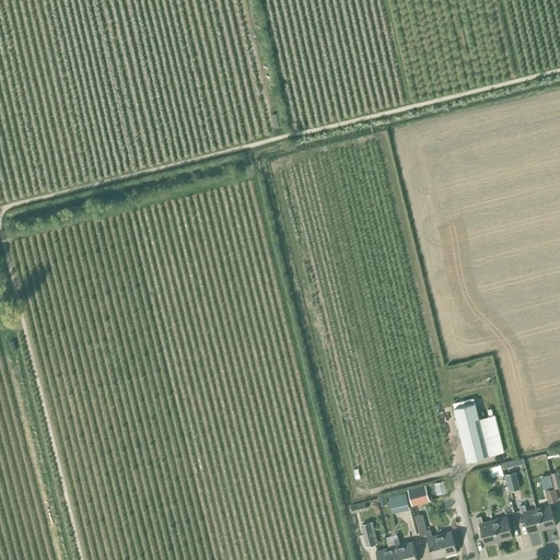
[(489,456),(474,397),(459,401),(462,407),(453,408),(466,462),(489,456)]
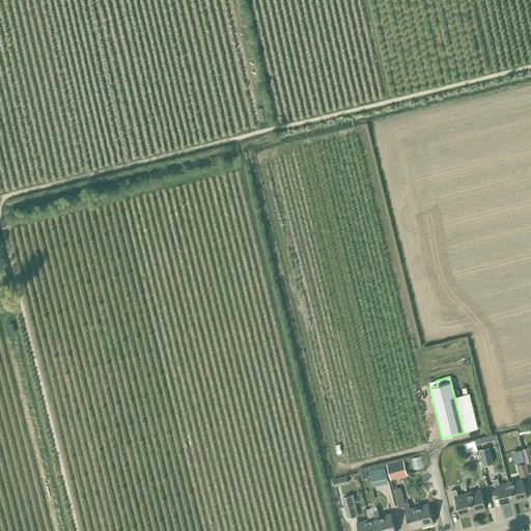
[(487,443),(497,440),(496,435),(485,438),(487,443)]
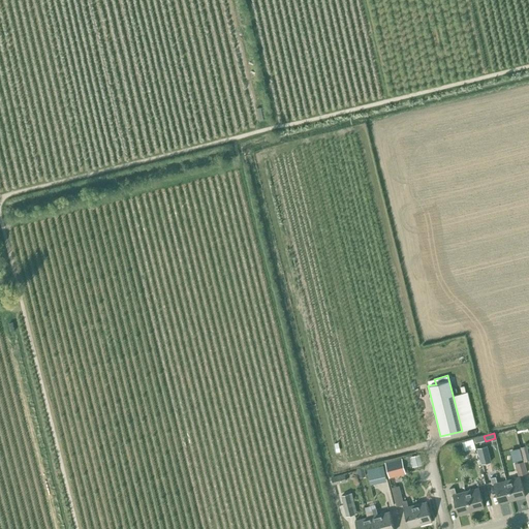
[(472,439),(456,443),(458,455),(466,453),(466,454),(475,452),(472,439)]
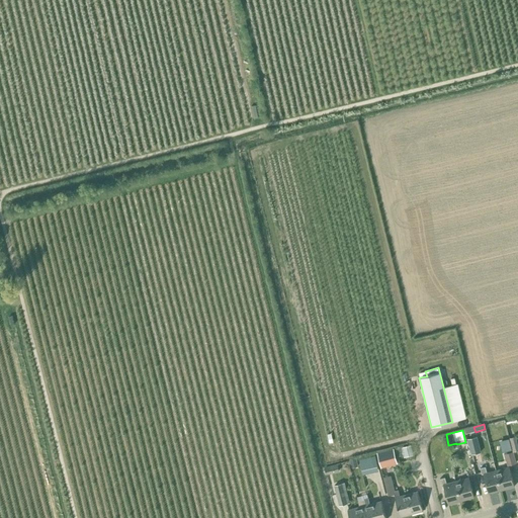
[(477,436),(467,438),(470,454),(480,452),(477,436)]
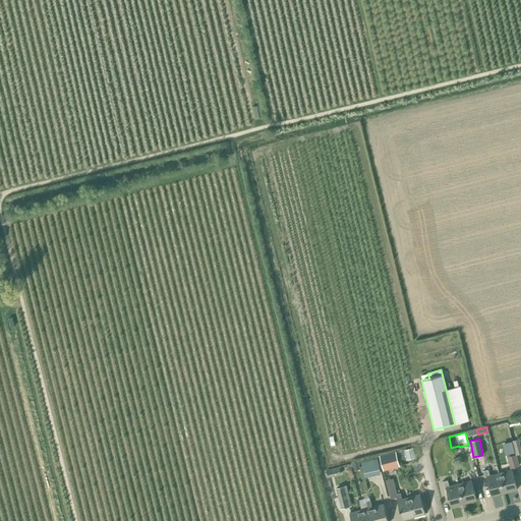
[(519,466),(513,440),(502,442),(505,457),(508,457),(510,468),(519,466)]
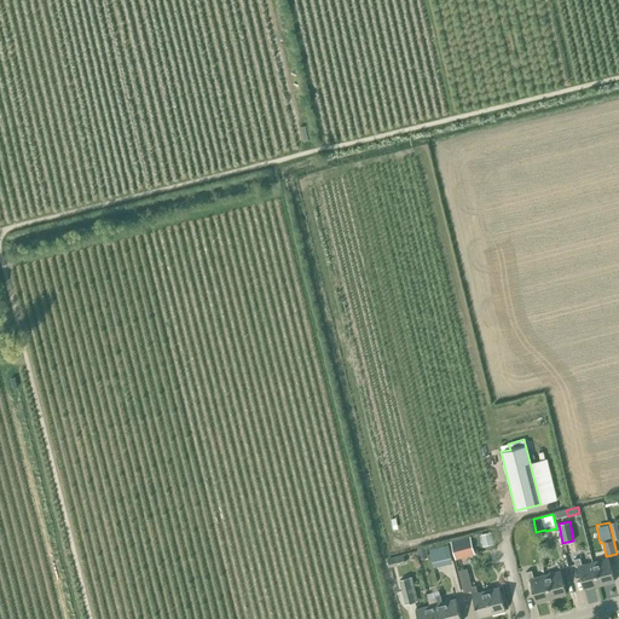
[(491,532),(480,534),(482,547),(493,544),(491,532)]
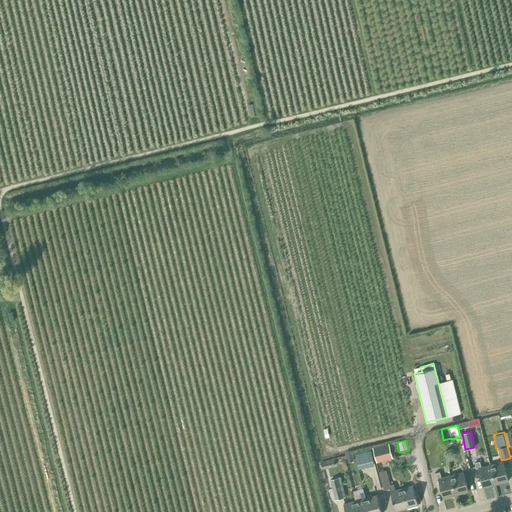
[(393,458),(389,442),(372,447),(376,462),(393,458)]
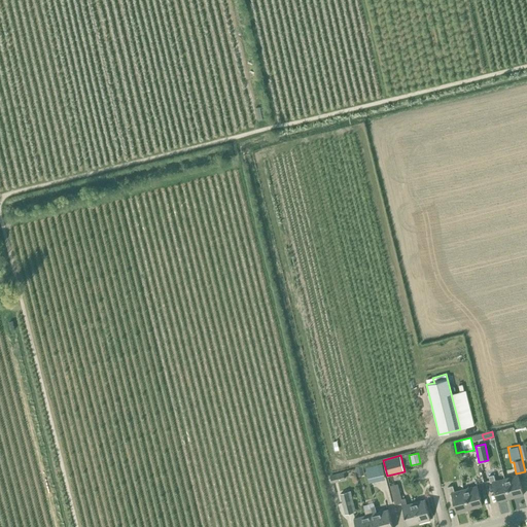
[(367,475),(383,470),(382,463),(365,467),(367,475)]
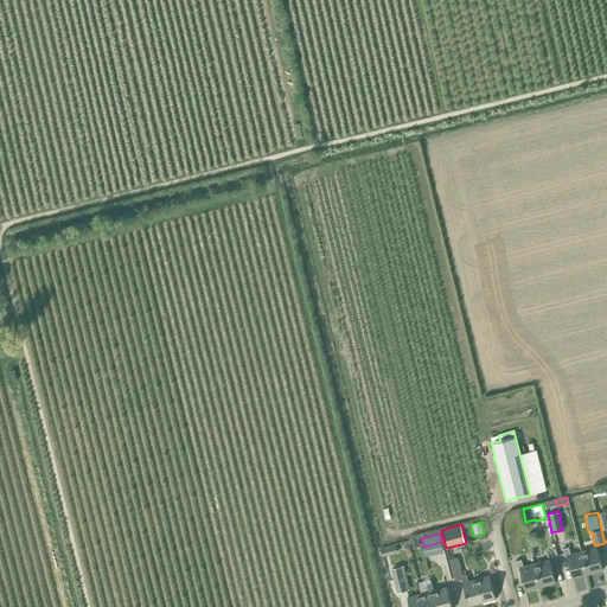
[(417,537),(409,538),(411,549),(420,547),(417,537)]
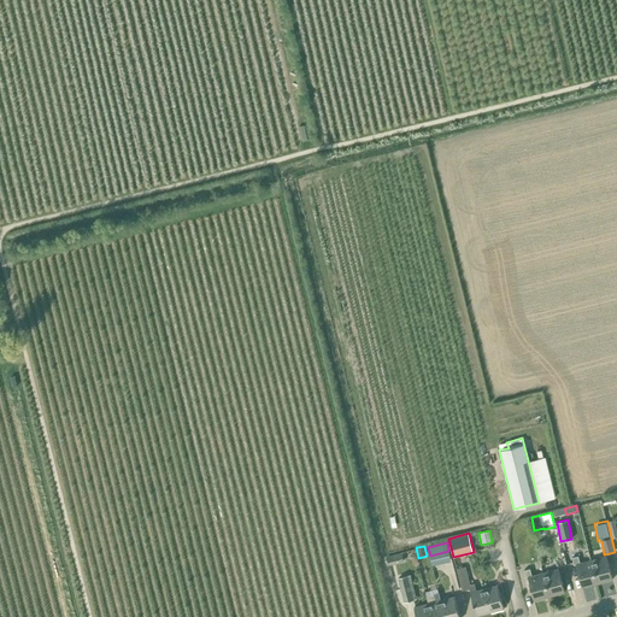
[(597,583),(591,560),(580,563),(577,556),(571,558),(574,565),(576,564),(582,587),(597,583)]
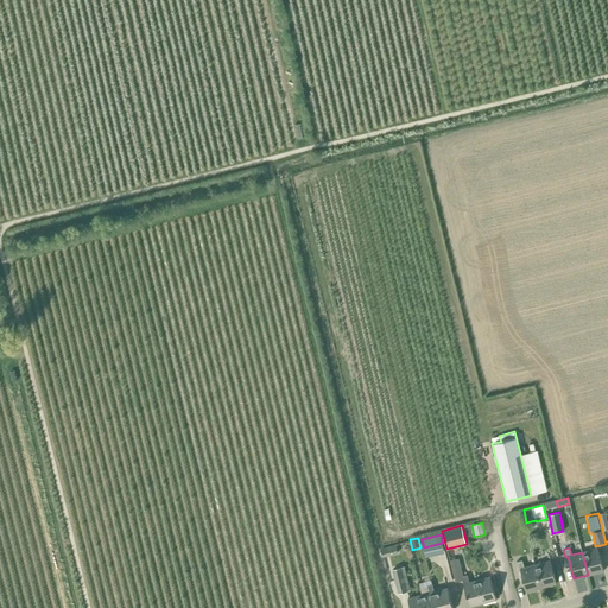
[(588,575),(603,571),(597,549),(582,552),(588,575)]
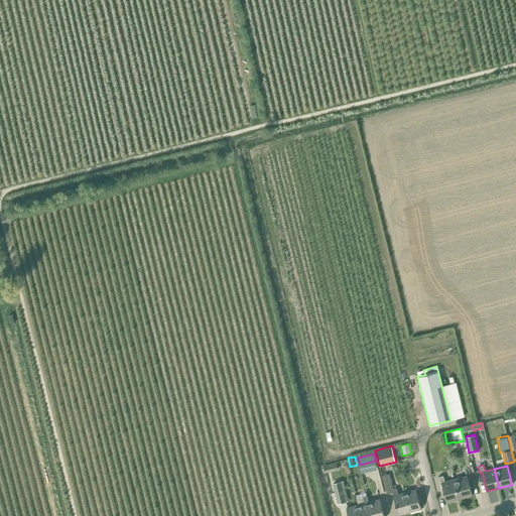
[(404,492),(398,494),(397,488),(393,489),(389,474),(382,475),(386,493),(393,492),(394,495),(393,495),(398,514),(410,511),(404,492)]
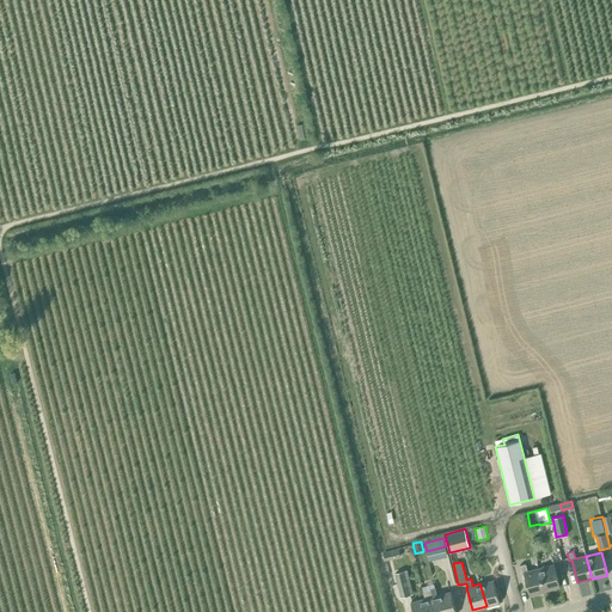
[(545,592),(539,568),(527,571),(526,564),(519,565),(521,573),(524,573),(530,595),(545,592)]
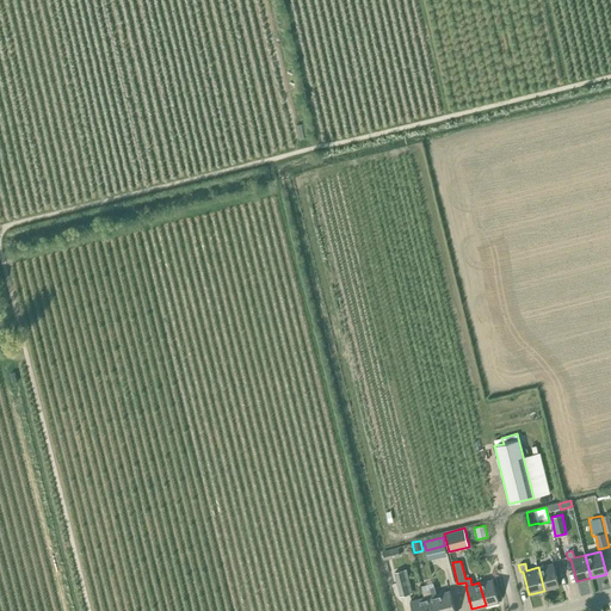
[(544,591),(559,586),(553,563),(538,567),(544,591)]
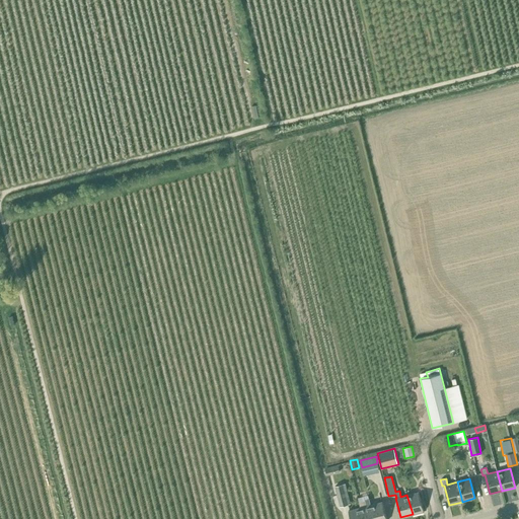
[(351,504),(345,483),(335,486),(340,507),(351,504)]
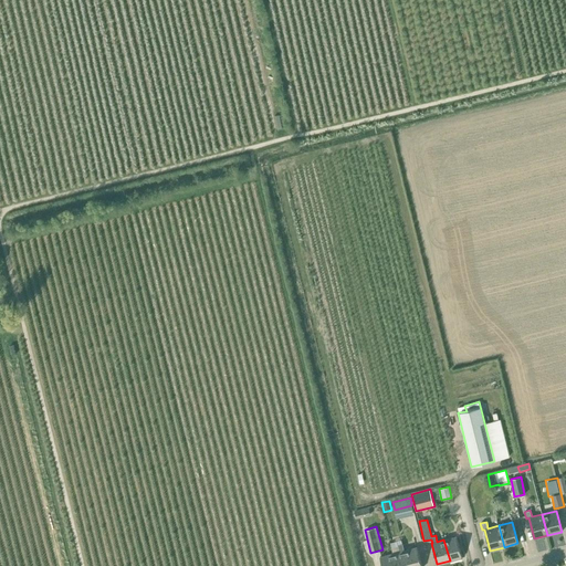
[(450,561),(462,558),(457,536),(443,540),(450,561)]
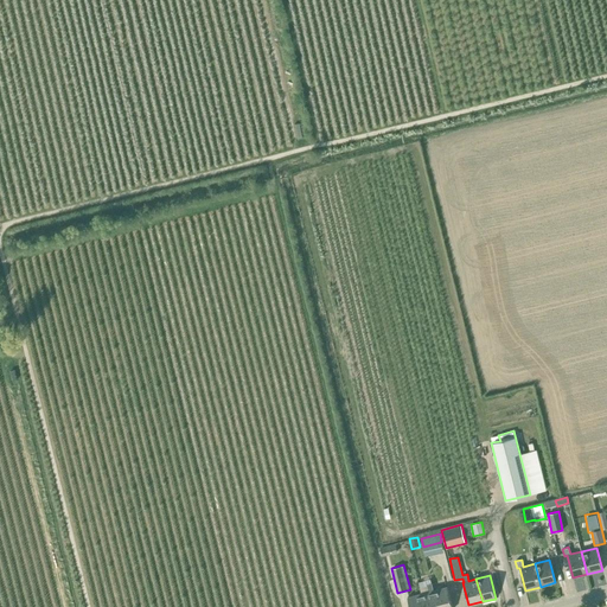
[(438,606),(434,590),(432,583),(427,585),(428,592),(421,594),(423,606),(438,606)]
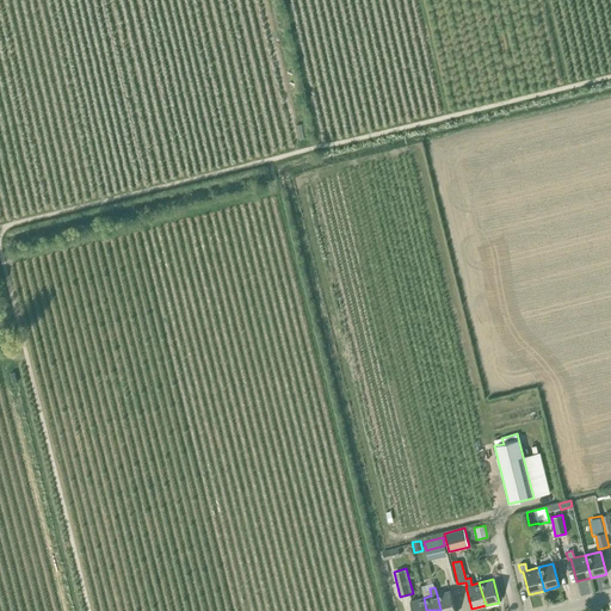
[(440,610),(455,610),(450,591),(437,594),(440,610)]
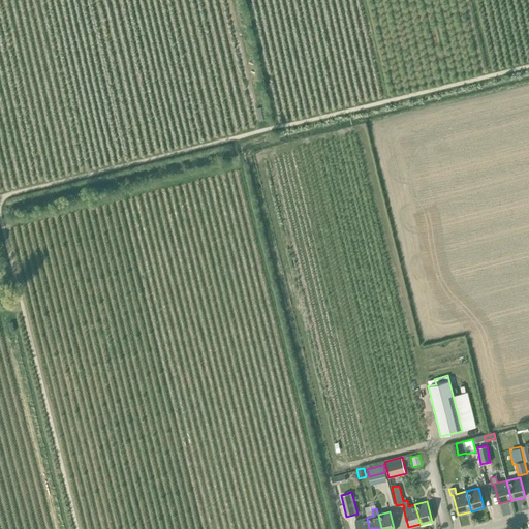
[(356,528),(369,528),(367,518),(354,521),(356,528)]
